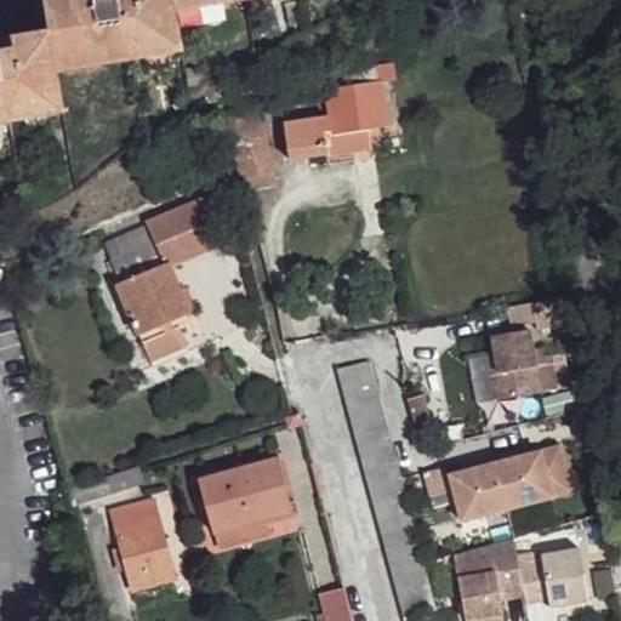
[(174,0),(172,0),(41,0),(49,32),(55,69),(181,45),(174,0)]
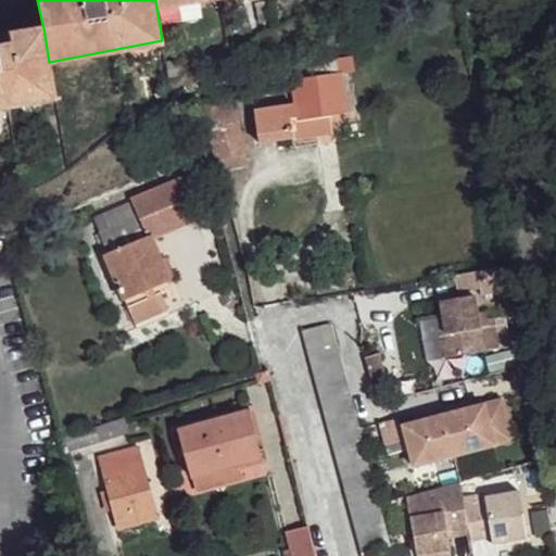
[(49,62),(43,28),(0,36),(0,111),(55,101),(49,62)]
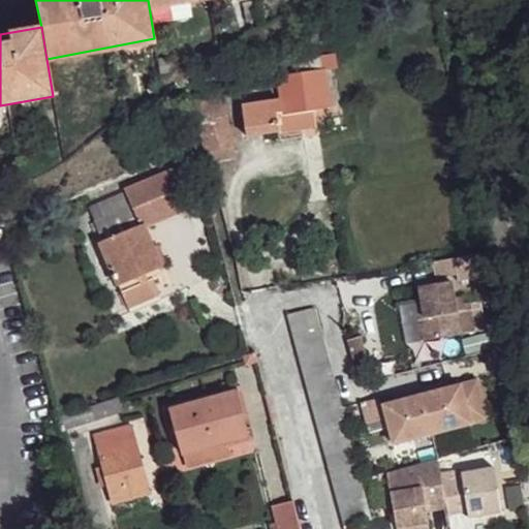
[(322,69),(320,57),(304,58),(304,63),(294,65),(296,73),(278,76),(280,97),(243,102),(247,134),(279,131),(278,117),(284,117),(331,109),(325,69),(322,69)]
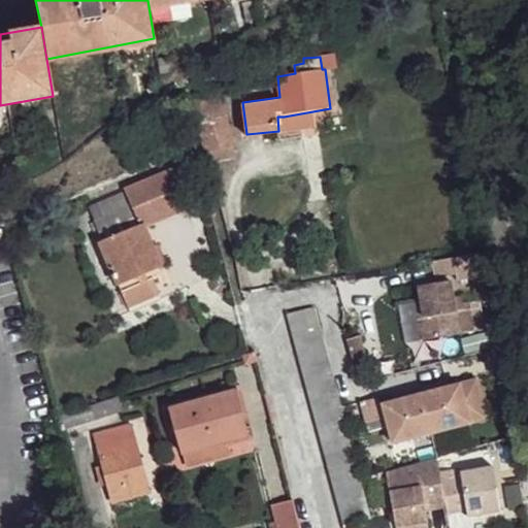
[(232,135),(215,91),(185,101),(208,153),(236,147),(232,135)]
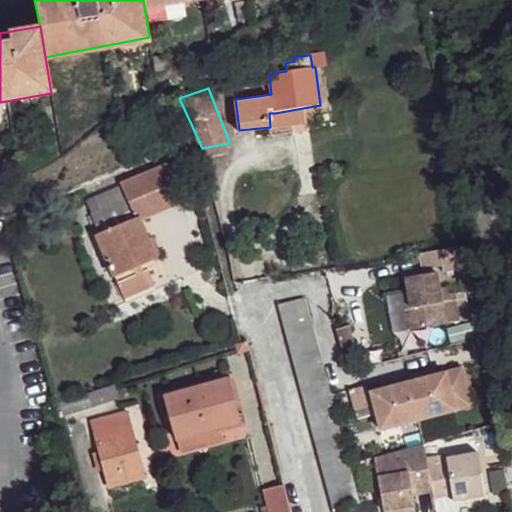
[(183,202),(167,164),(122,184),(129,199),(137,218),(139,217),(141,220),(183,202)]
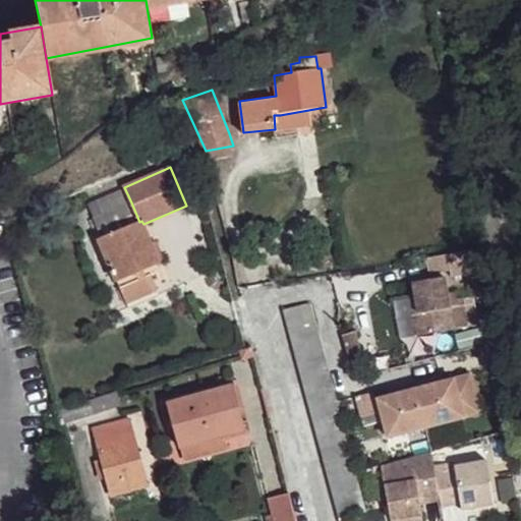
[(139,222),(131,203),(94,219),(101,237),(139,222)]
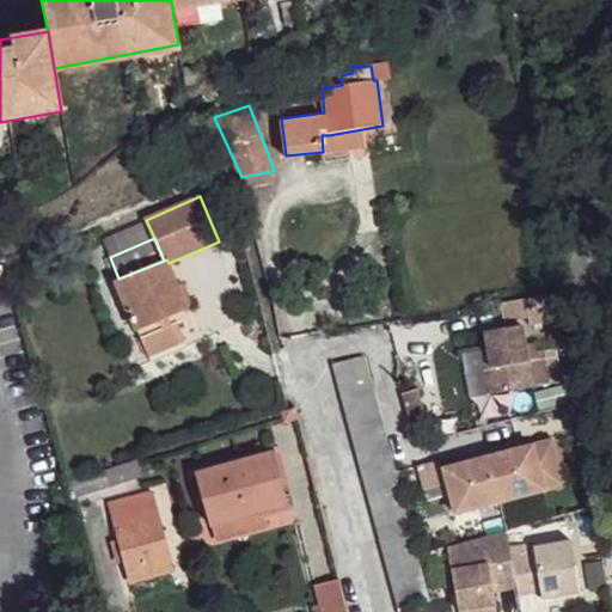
[(169,263),(166,259),(164,261),(118,279),(116,281),(139,330),(188,308),(169,263)]
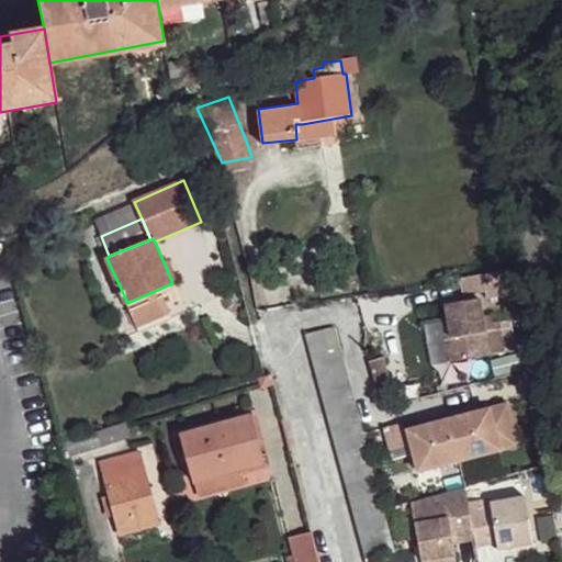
[(512,270),(484,274),(487,296),(516,292),(512,270)]
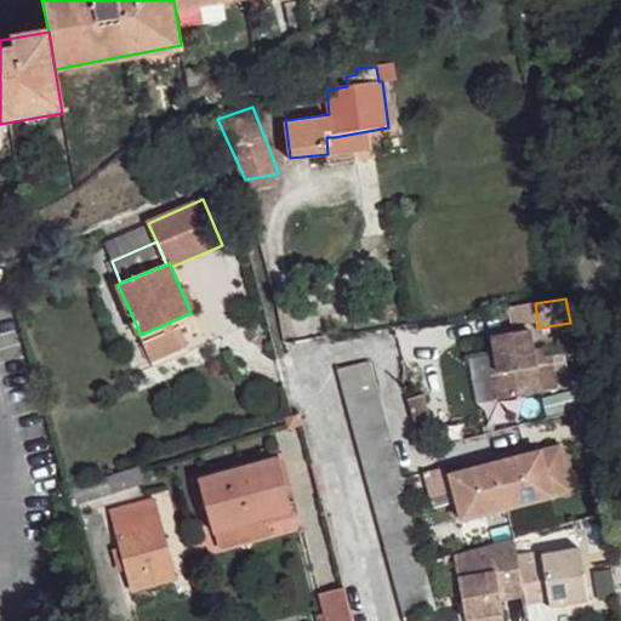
[(194,322),(191,313),(141,335),(144,345),(194,322)]
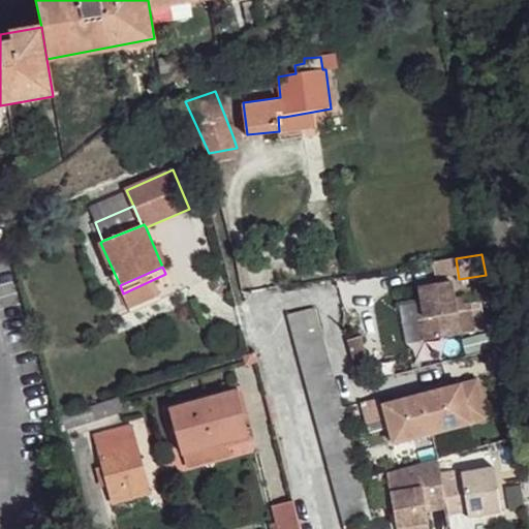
[(425,301),(408,303),(414,341),(463,333),(457,298),(454,280),(421,285),(425,301)]
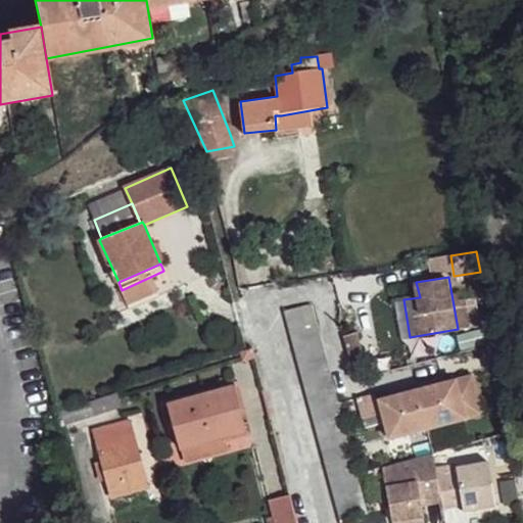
[(459,292),(452,294),(458,329),(471,327),(466,298),(459,299),(459,292)]
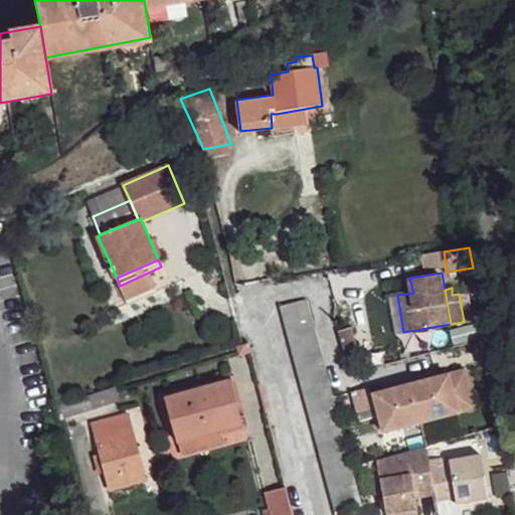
[(325,368),(307,300),(282,306),(299,374),(325,368)]
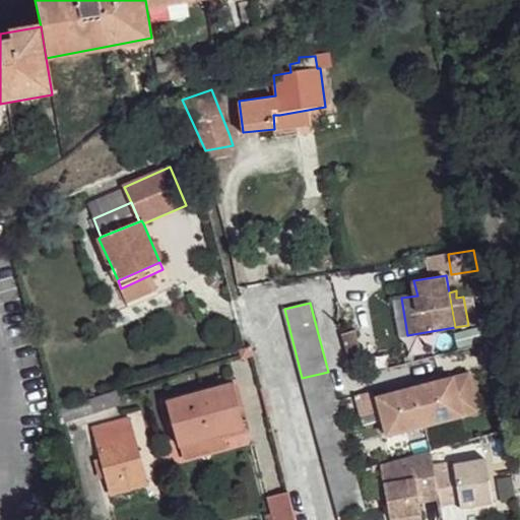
[(346,440),(328,372),(302,378),(320,447),(346,440)]
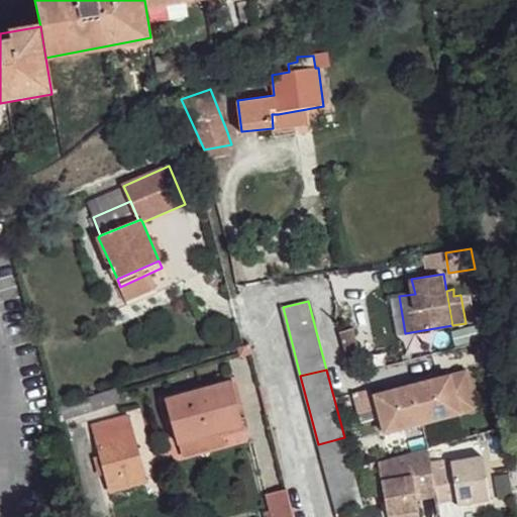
[(469,375),(452,379),(378,398),(387,436),(390,451),(410,446),(406,431),(461,417),(478,413),(469,375)]
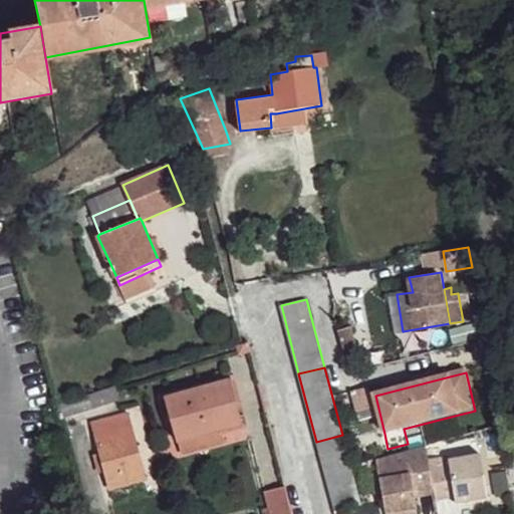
[(237,417),(227,379),(164,397),(174,440),(218,429),(216,422),(237,417)]
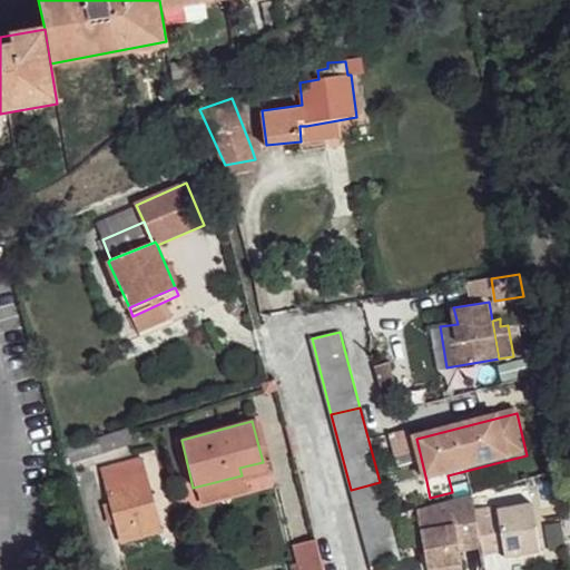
[(144,475),(139,458),(119,464),(124,480),(144,475)]
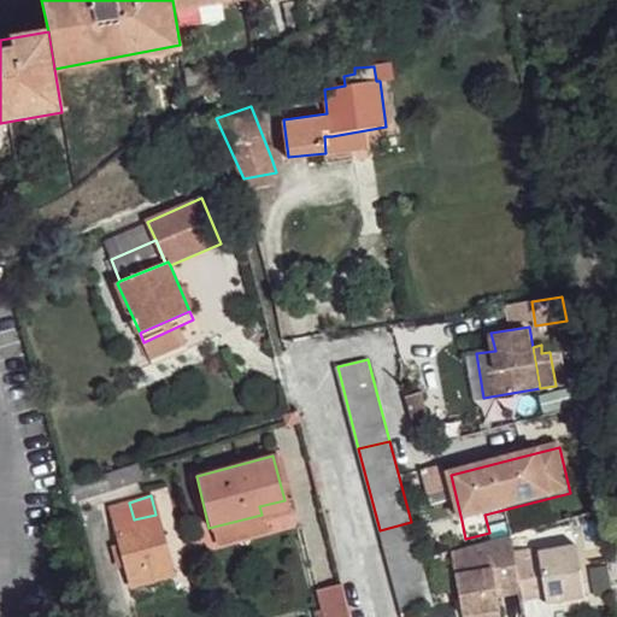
[(288,509),(285,500),(259,506),(262,515),(288,509)]
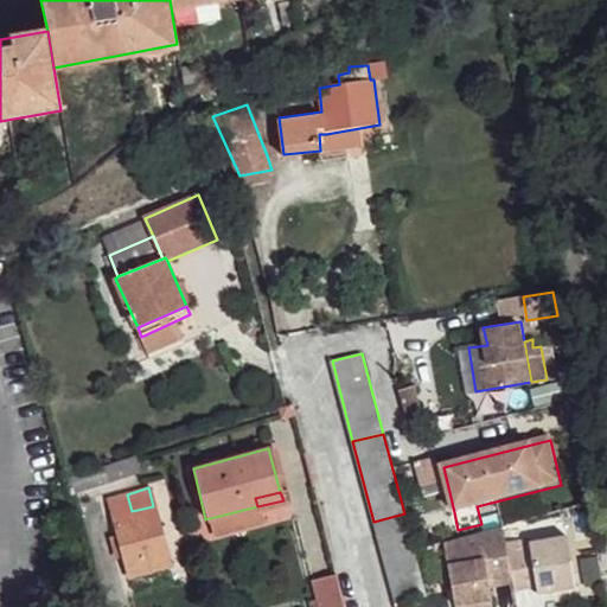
[(132,511),(127,494),(108,502),(112,518),(132,511)]
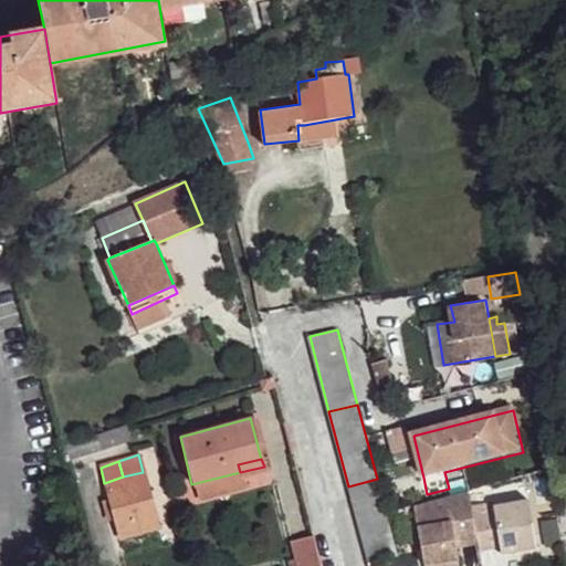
[(159,526),(143,472),(123,477),(104,483),(118,537),(159,526)]
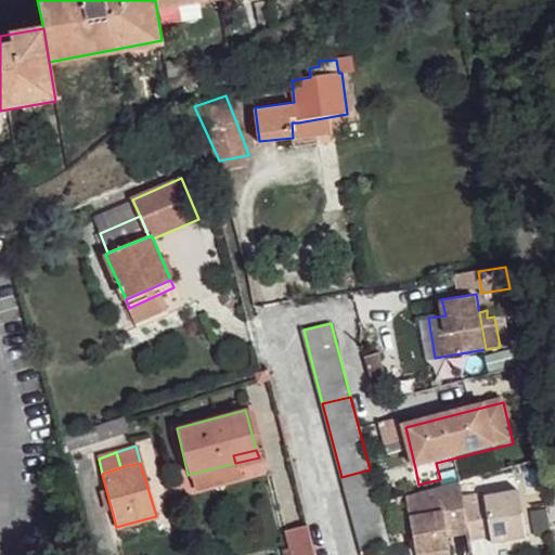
[(390,544),(370,469),(341,477),(361,551),(390,544)]
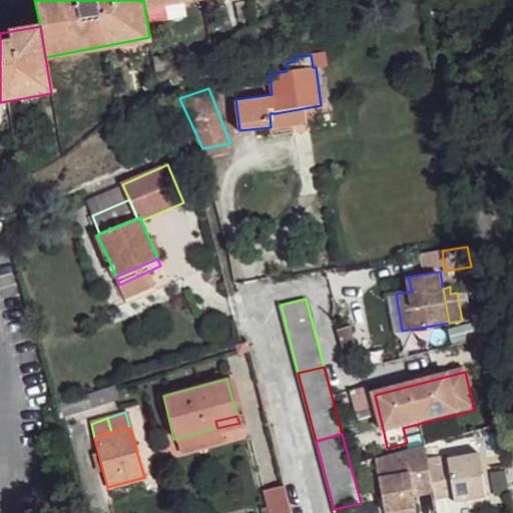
[(407,443),(387,448),(388,452),(408,447),(407,443)]
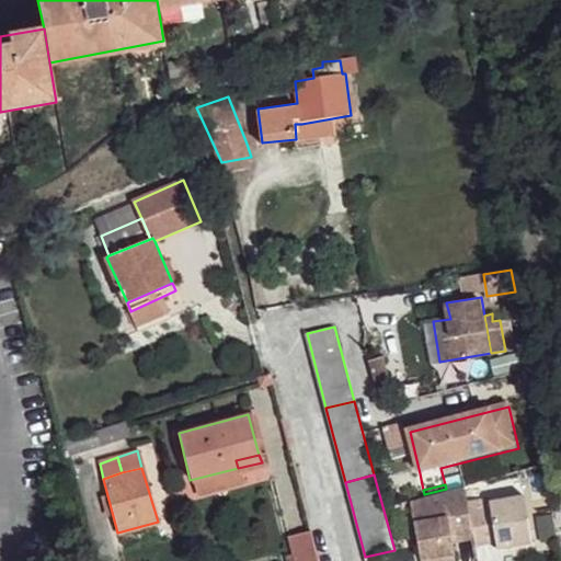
[(464,492),(411,502),(421,560),(455,554),(450,538),(472,534),(473,546),(495,542),(496,550),(529,545),(522,500),(489,505),(490,511),(468,514),(464,492)]
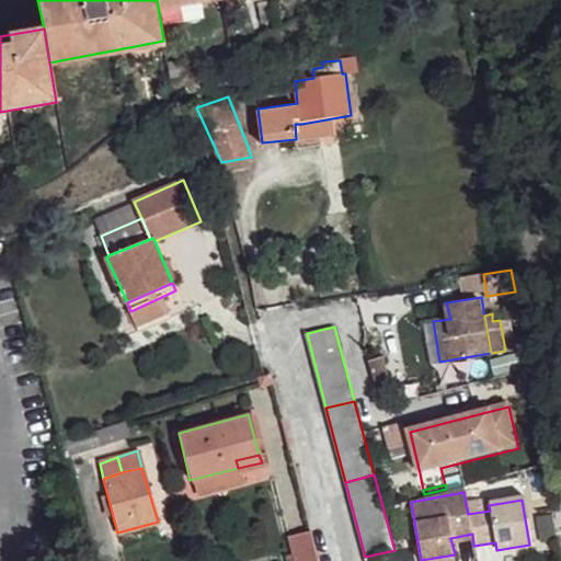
[(319,560),(310,526),(288,534),(294,560),(319,560)]
